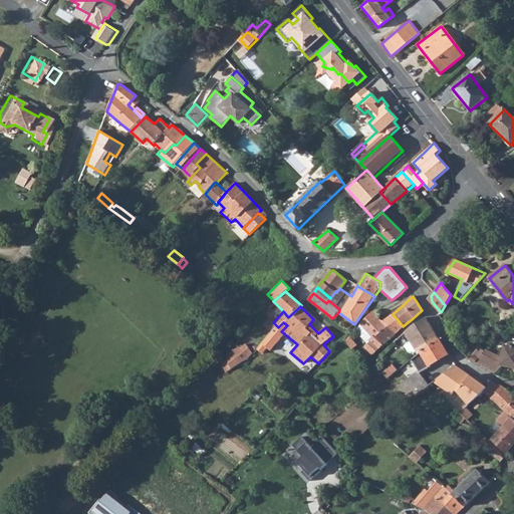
[(371,311),(360,323),(374,337),(375,337),(389,326),(395,333),(403,326),(393,314),(384,321),(379,320),(371,311)]
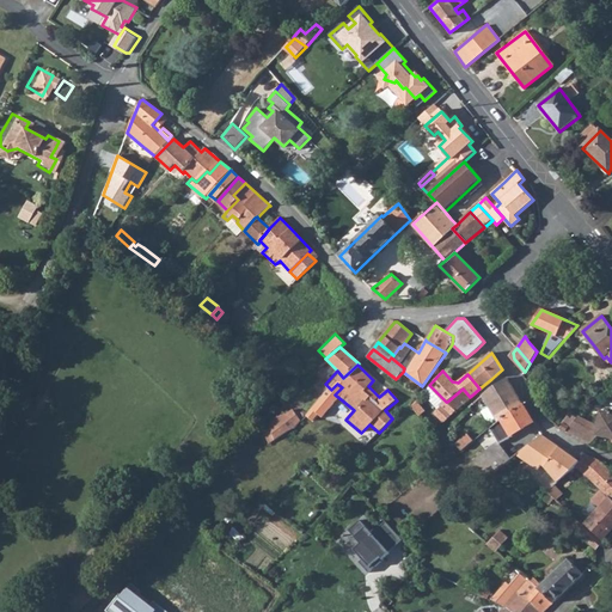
[(489,389),(482,396),(487,404),(496,421),(501,420),(524,405),(507,378),(489,389)]
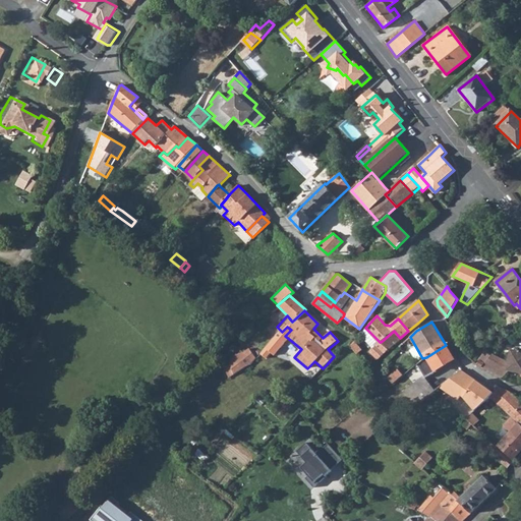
[(365,328),(360,333),(369,342),(367,344),(372,349),(380,342),(365,328)]
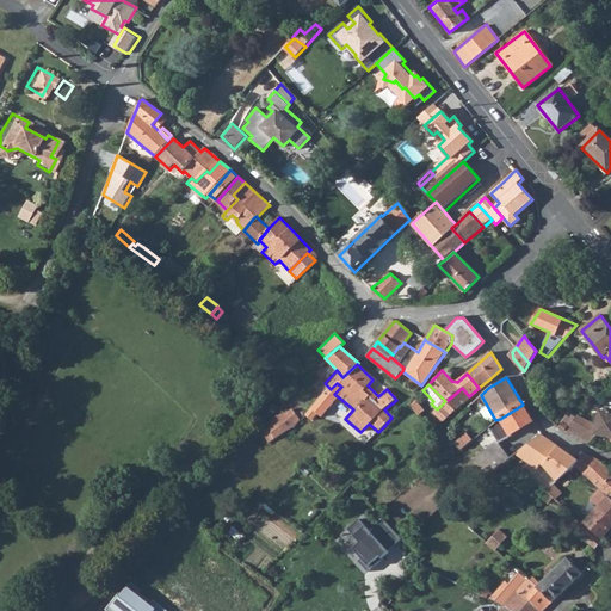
[(462,388),(446,401),(456,411),(463,402),(469,396),(462,388)]
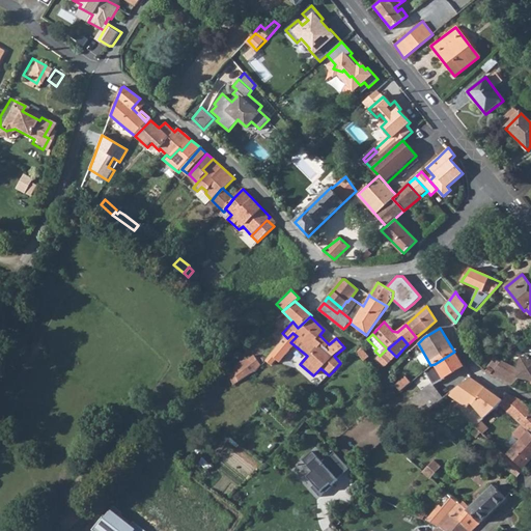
[(418,343),(411,350),(414,355),(422,351),(418,343)]
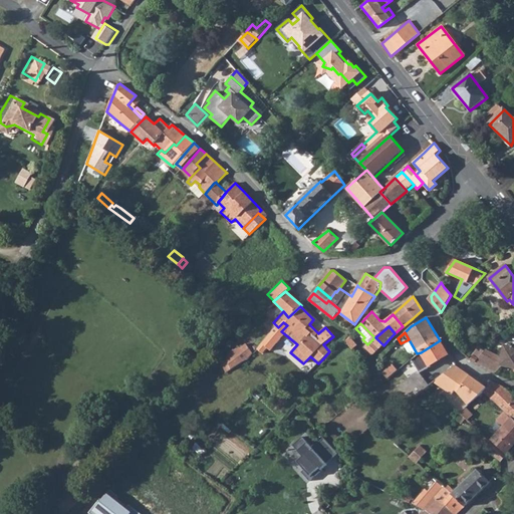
[(349,336),(345,340),(353,349),(358,345),(349,336)]
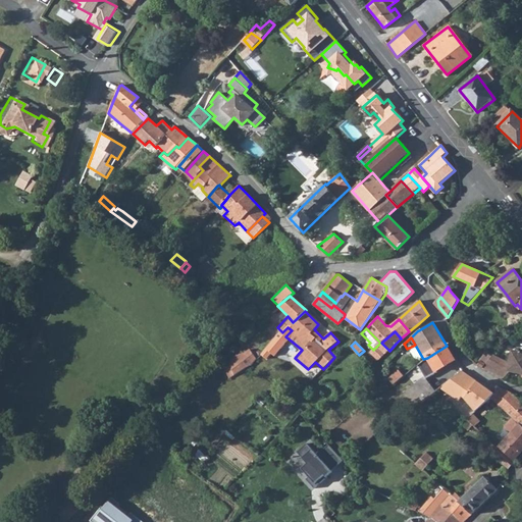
[(373,350),(370,352),(378,361),(389,351),(381,343),(380,343),(373,350)]
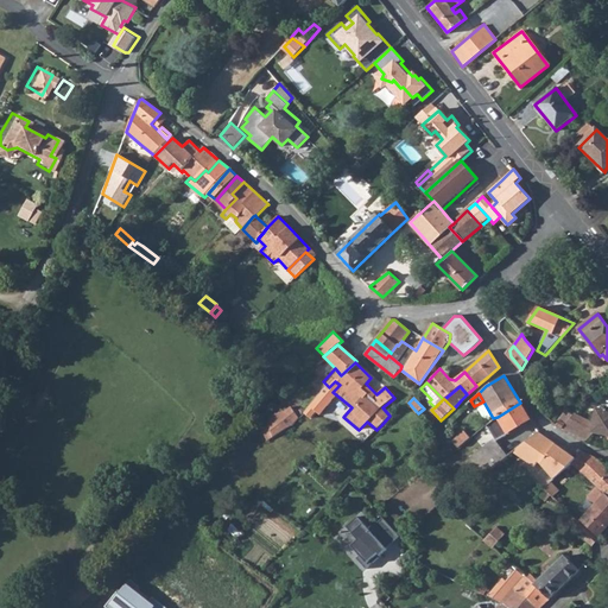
[(520,403),(498,417),(507,432),(530,419),(520,403)]
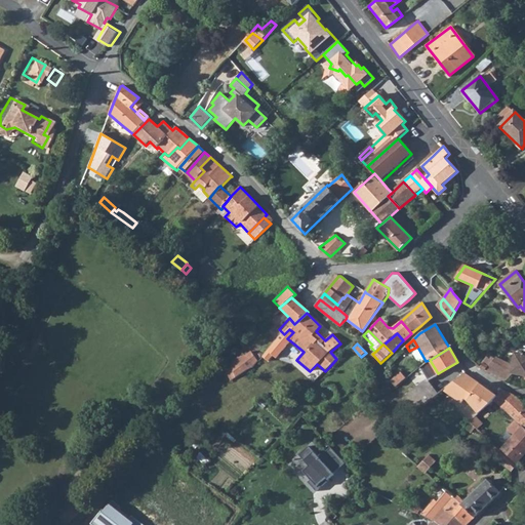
[(236,378),(251,368),(252,369),(257,363),(252,352),(247,355),(242,357),(235,367),(236,378)]
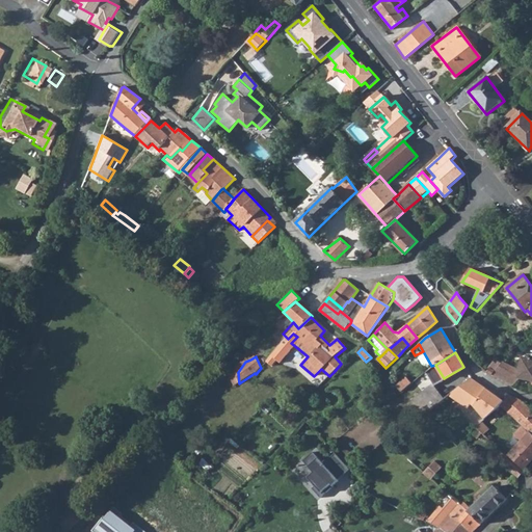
[(519,374),(521,377),(531,380),(531,381),(531,383),(531,382),(531,358),(524,357),(522,358),(520,370),(502,362),(495,371),(491,375),(512,386),(519,374)]
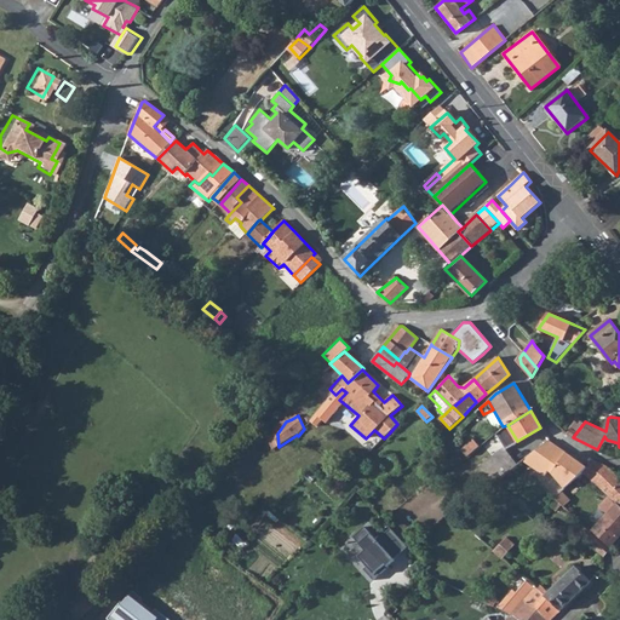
[(503,451),(480,470),(489,478),(495,483),(520,464),(532,454),(549,441),(550,440),(544,431),(520,452),(512,442),(503,451)]
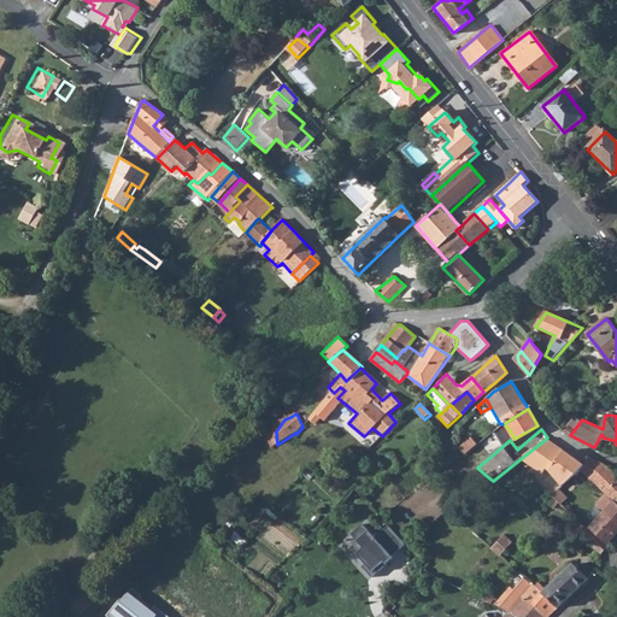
[(546,439),(529,452),(541,460),(545,457),(568,471),(576,459),(546,439)]
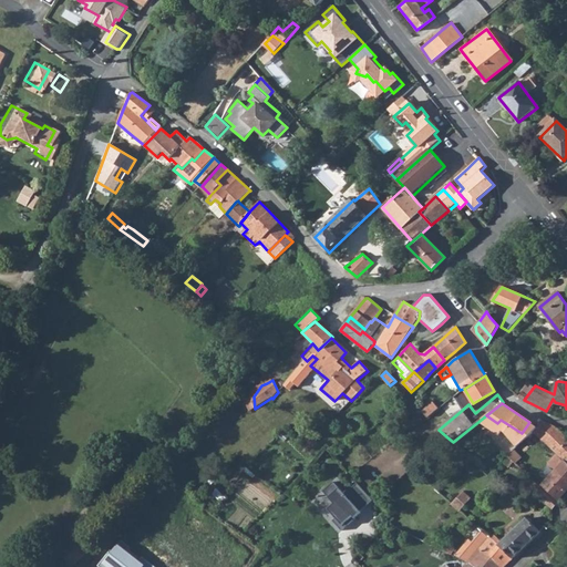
[(533,423),(528,429),(532,432),(540,424),(536,420),(533,423)]
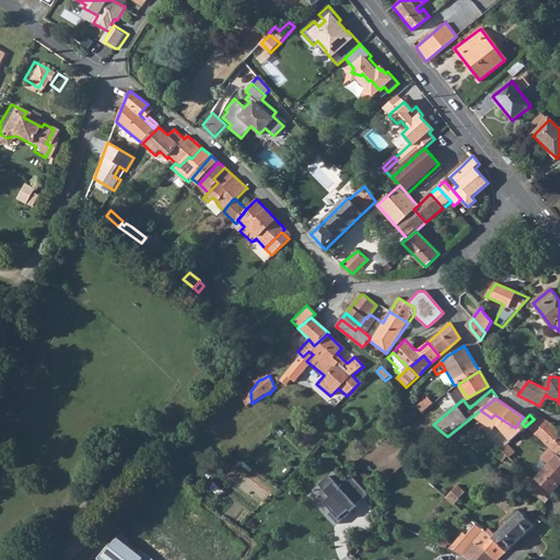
[(534,419),(525,427),(535,435),(549,422),(547,421),(536,417),(534,419)]
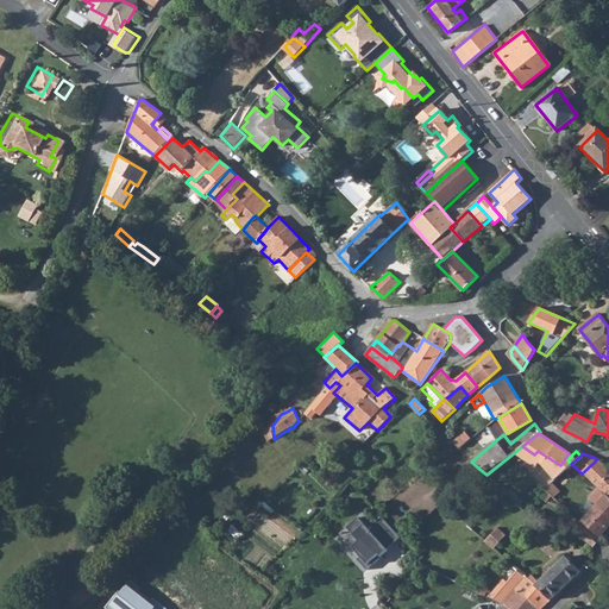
[(608,470),(597,459),(582,473),(583,475),(597,488),(604,494),(608,498),(608,497),(608,470)]
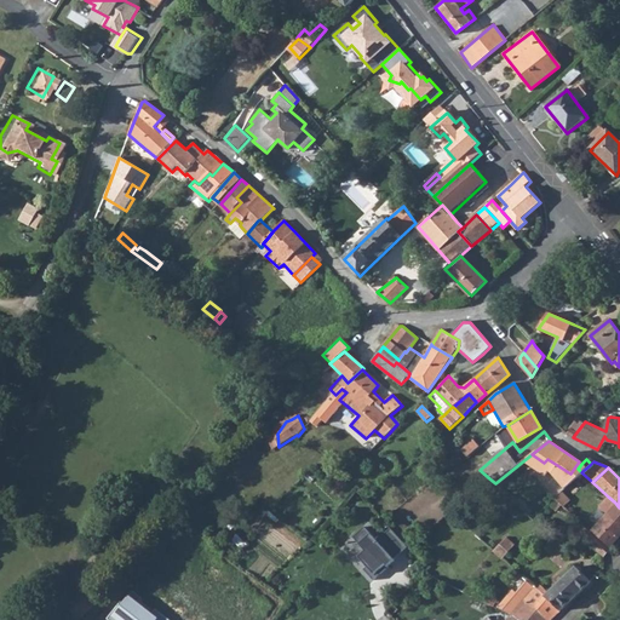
[(561,492),(554,498),(563,505),(564,505),(569,500),(561,492)]
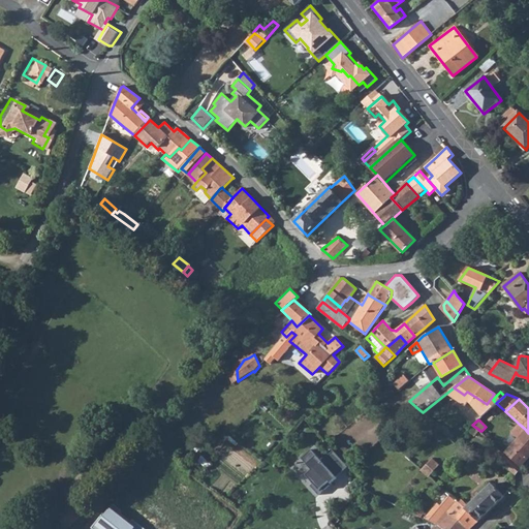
[(517,438),(504,452),(520,466),(528,456),(528,433),(525,429),(519,424),(510,432),(517,438)]
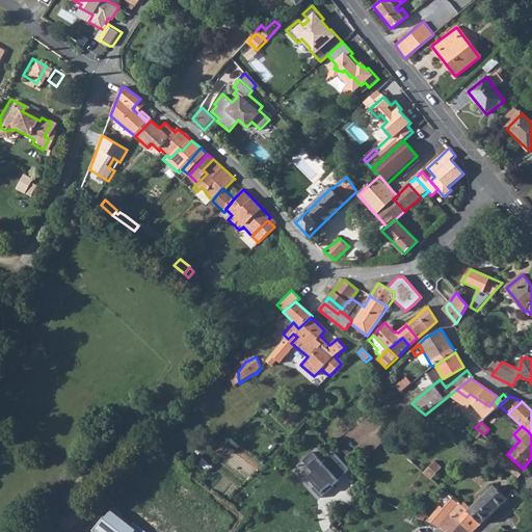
[(471,432),(478,439),(483,433),(475,427),(471,432)]
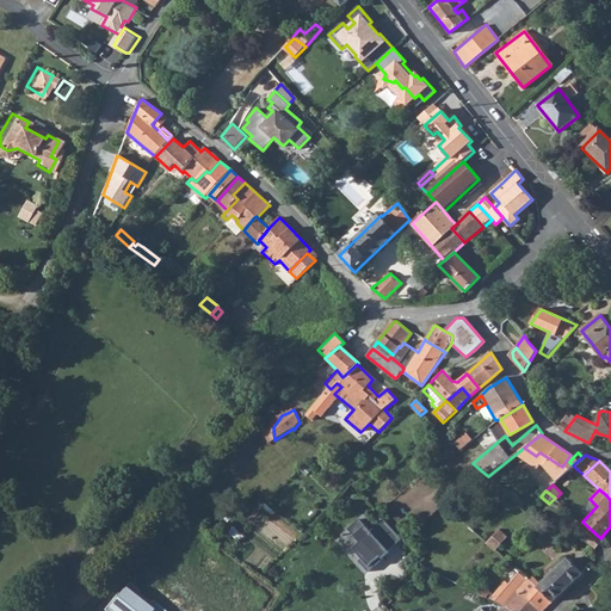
[(351,541),(375,568),(394,553),(390,549),(402,539),(387,522),(376,531),(371,525),(351,541)]
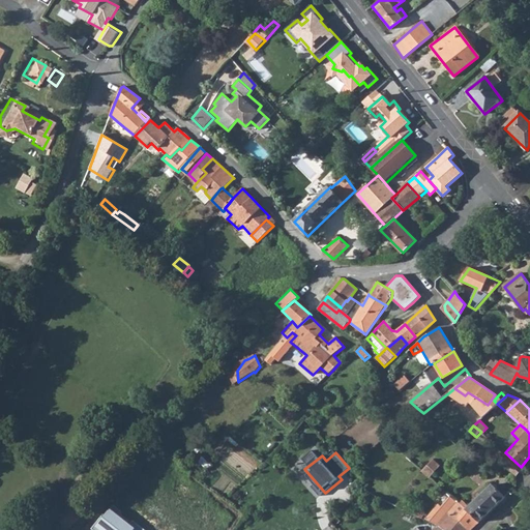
[(521,467),(505,452),(501,457),(499,460),(502,463),(516,474),(522,468),(521,467)]
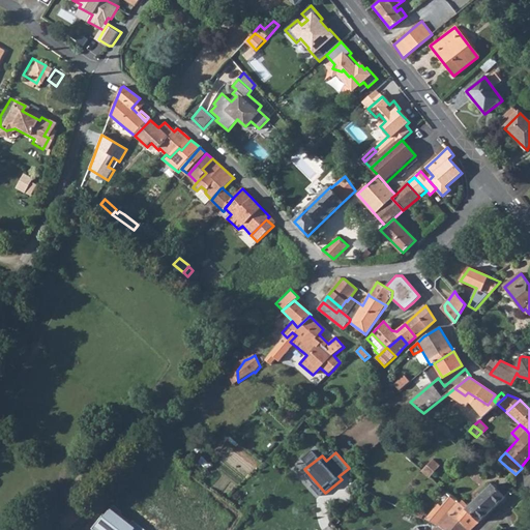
[(433,460),(422,470),(430,477),(439,467),(433,460)]
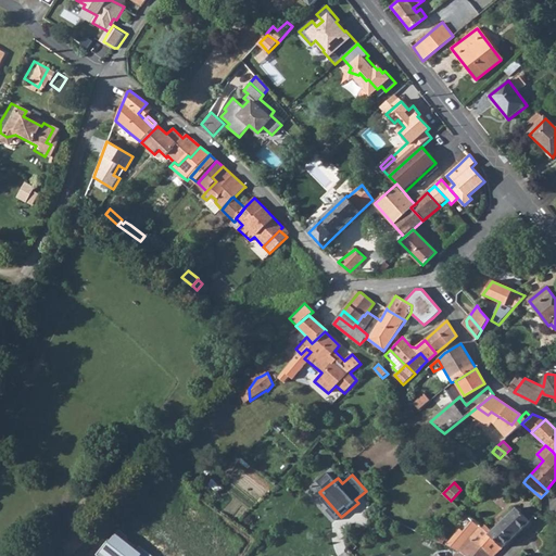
[(490,536),(502,547),(529,522),(516,508),(513,512),(509,516),(490,536)]
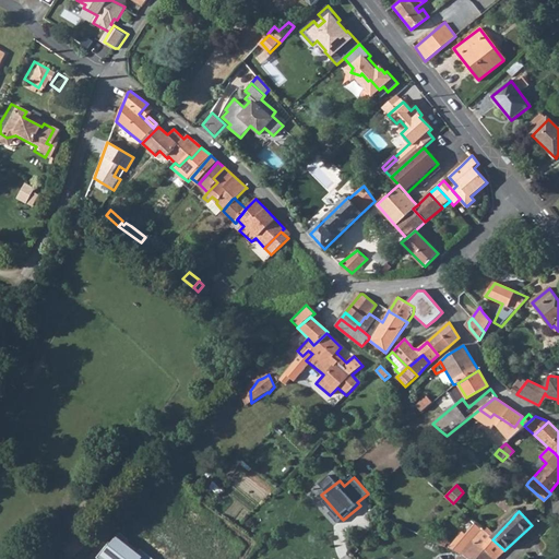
[(381,516),(372,525),(378,531),(388,520),(381,516)]
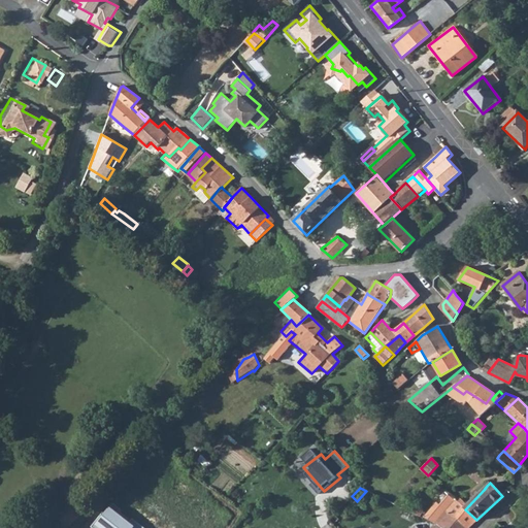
[(434,524),(435,523),(441,527),(467,527),(476,520),(465,509),(457,501),(451,495),(441,504),(438,502),(422,518),(423,518),(427,521),(434,524)]
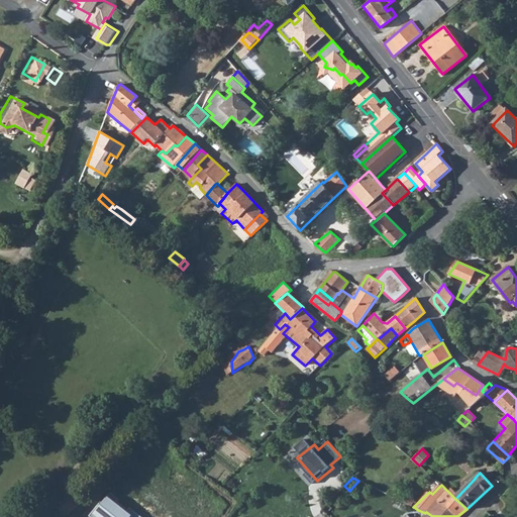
[(413,507),(407,504),(404,510),(411,513),(414,507),(413,507)]
